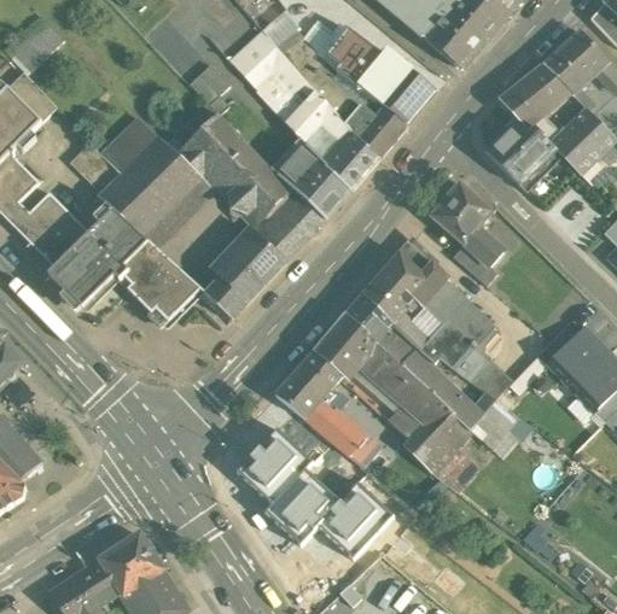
[(380,0),(458,63),(485,30),(489,34),(505,18),(483,0),(380,0)]
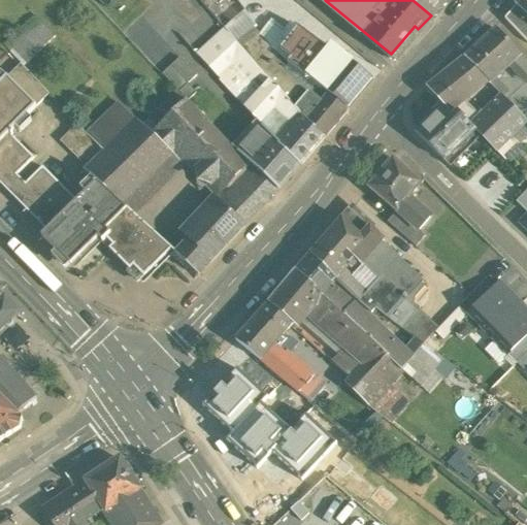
[(413,0),(431,15),(443,0),(413,0)]
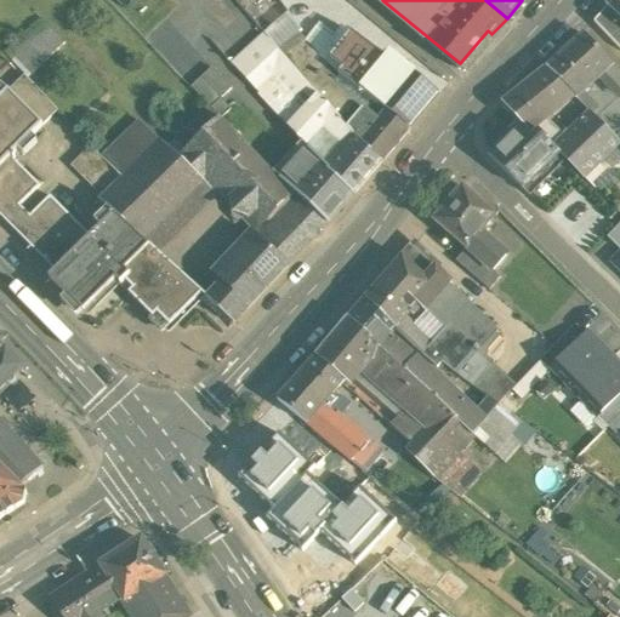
[(609,0),(607,4),(619,17),(619,0),(609,0)]
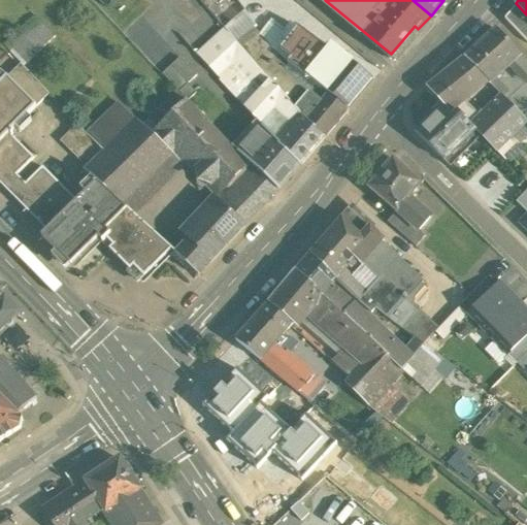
[(526,14),(516,3),(503,15),(526,39),(526,14)]
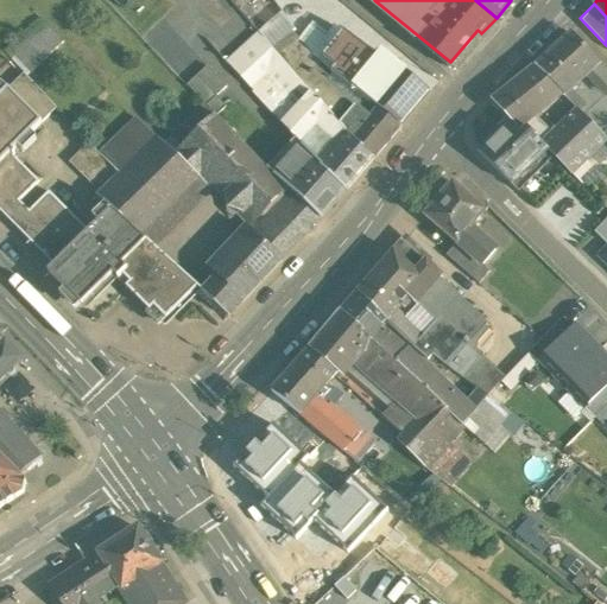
[(48,24),(30,42),(21,32),(4,50),(24,72),(26,74),(63,39),(48,24)]
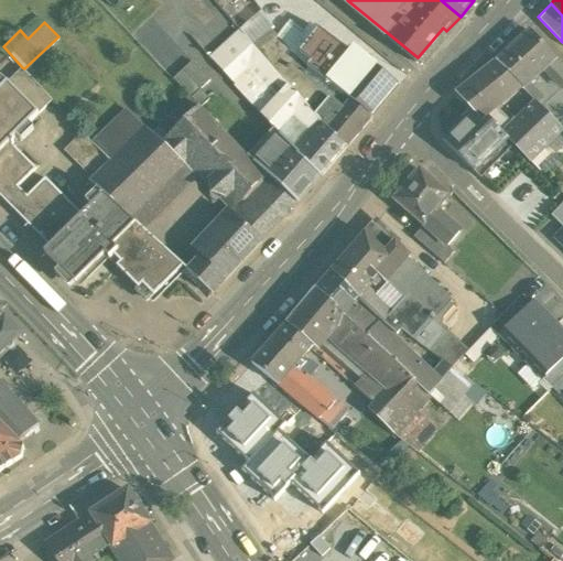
[(338,41),(317,25),(300,50),(312,60),(309,64),(317,72),(338,41)]
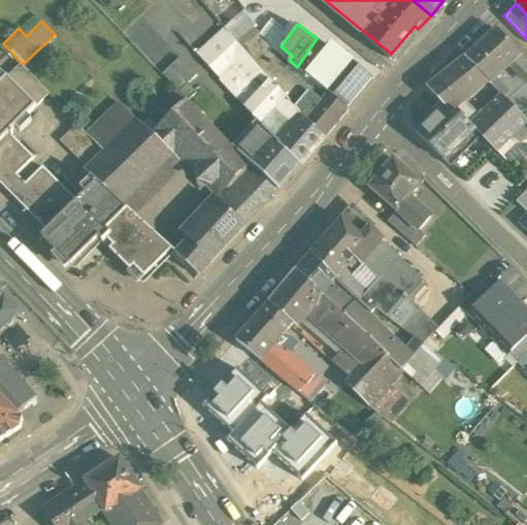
[(519,53),(494,26),(463,54),(481,71),(498,89),(503,85),(493,74),(511,60),(519,53)]
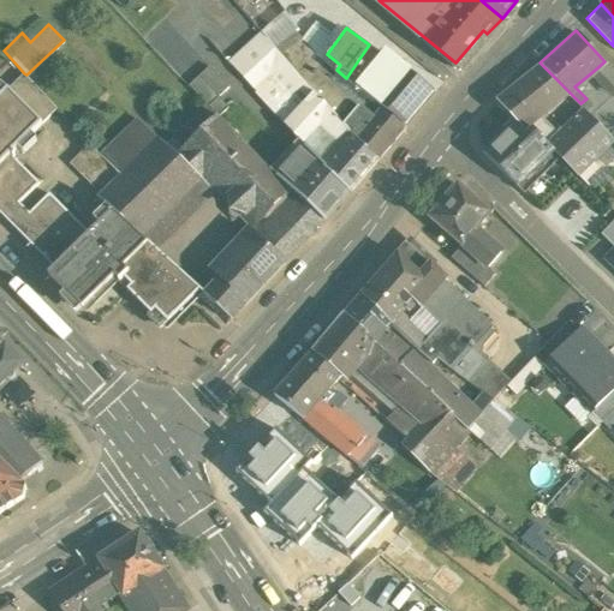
[(273,45),(262,31),(252,40),(282,73),(292,65),(273,45)]
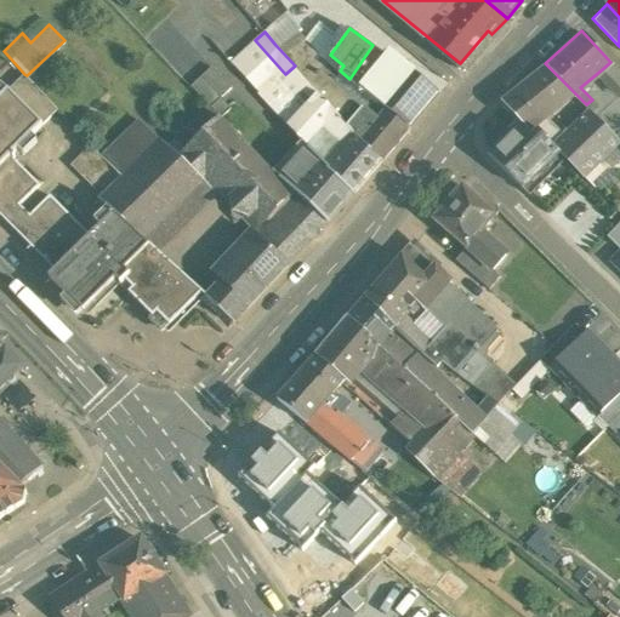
[(316,70),(285,36),(276,45),(295,66),(307,79),(316,70)]
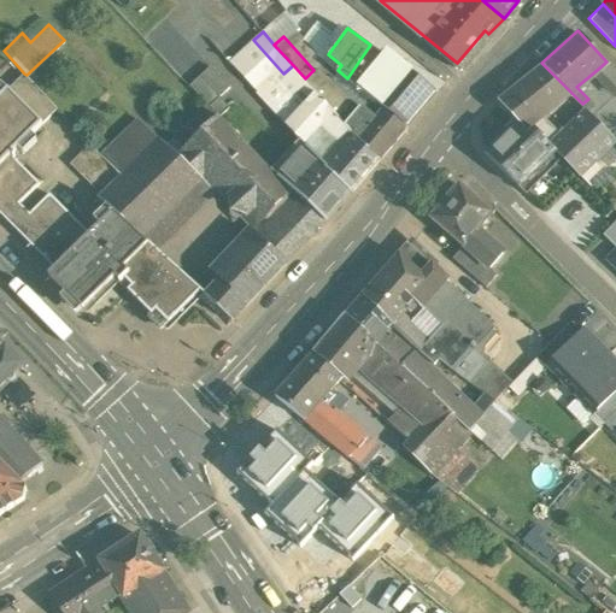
[(433,90),(388,53),(386,57),(370,45),(347,78),(369,94),(376,100),(405,124),(433,90)]
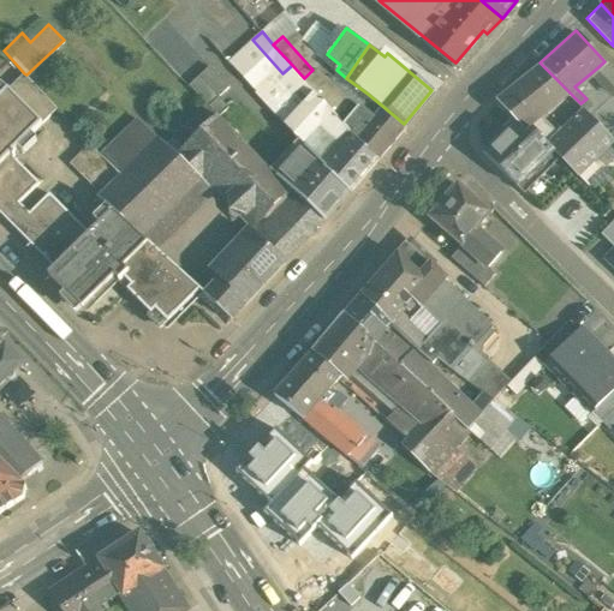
[(613,70),(604,61),(595,70),(613,89),(613,70)]
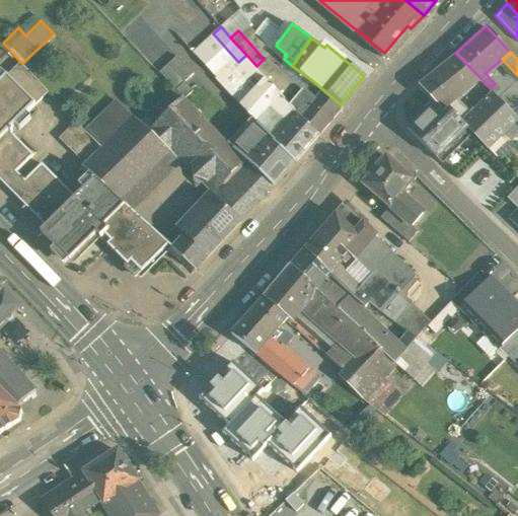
[(289,71),(270,53),(264,59),(256,66),(257,68),(266,77),(274,86),(281,79),(289,71)]
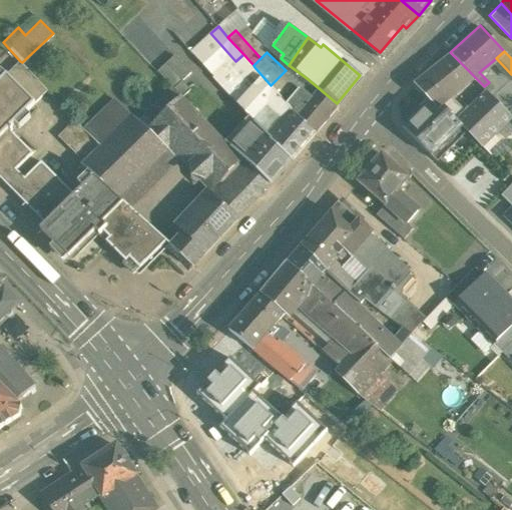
[(467,69),(450,52),(414,81),(429,97),(438,108),(444,104),(442,102),(451,94),(456,91),(452,86),(449,83),(454,80),(467,69)]
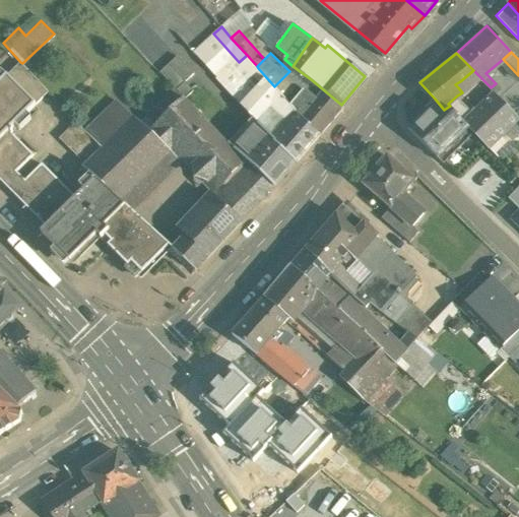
[(193,73),(177,55),(159,71),(175,88),(176,89),(185,81),(193,73)]
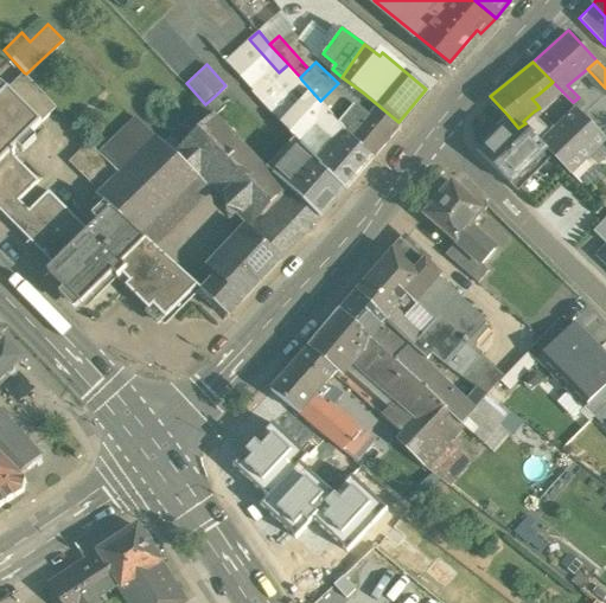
[(288,64),(279,72),(293,88),(298,83),(301,79),(300,77),(288,64)]
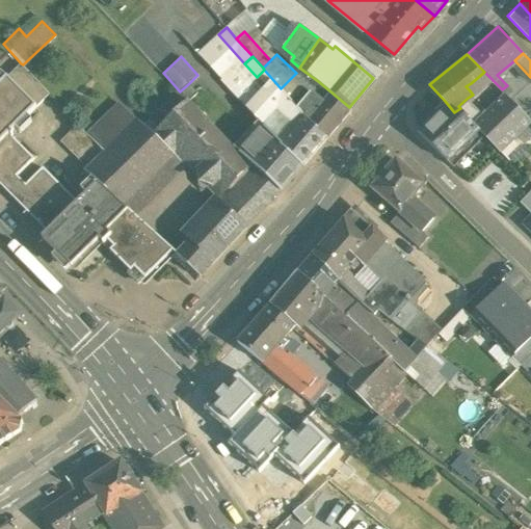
[(23,64),(21,63),(7,76),(36,105),(50,93),(23,64)]
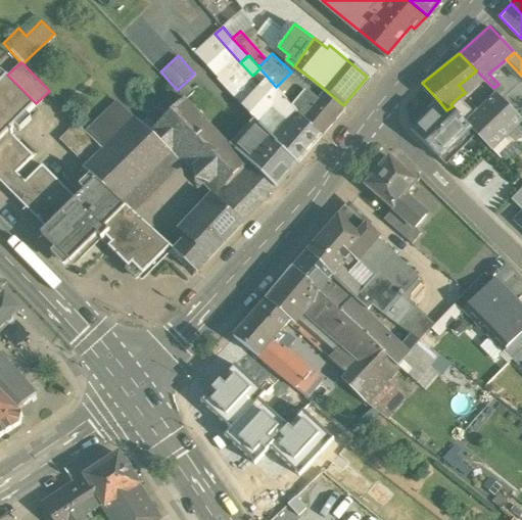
[(268,78),(259,68),(256,72),(259,75),(258,78),(263,83),(268,78)]
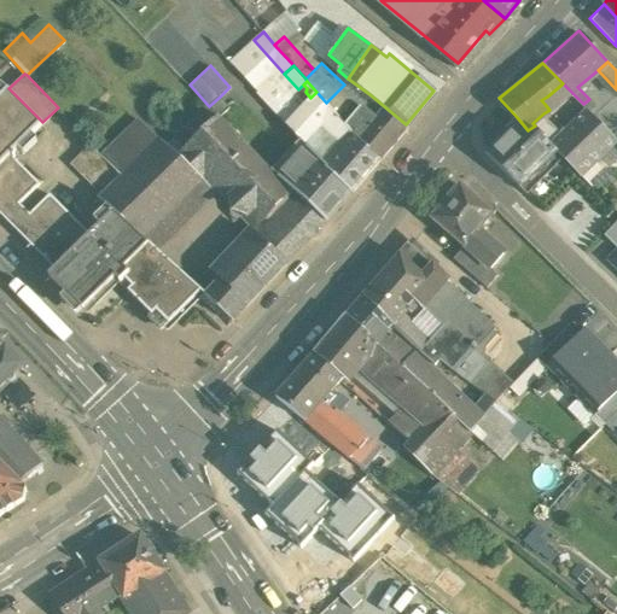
[(42,122),(9,88),(0,97),(0,163),(11,153),(42,122)]
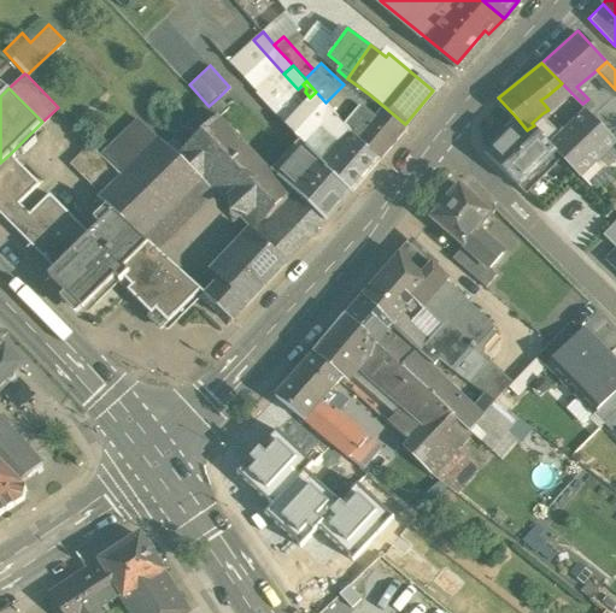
[(615,89),(590,112),(614,136),(615,137),(615,89)]
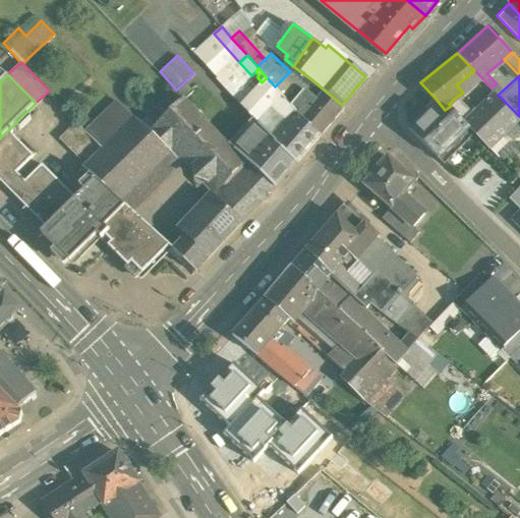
[(298,94),(282,79),(275,87),(284,97),(285,97),(290,103),(298,94)]
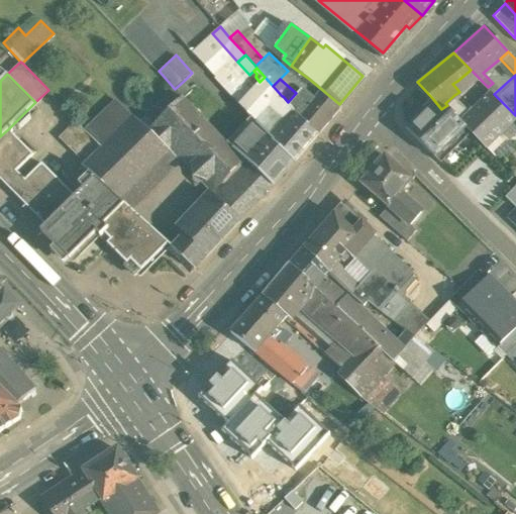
[(184,81),(175,89),(182,96),(183,98),(192,90),(184,81)]
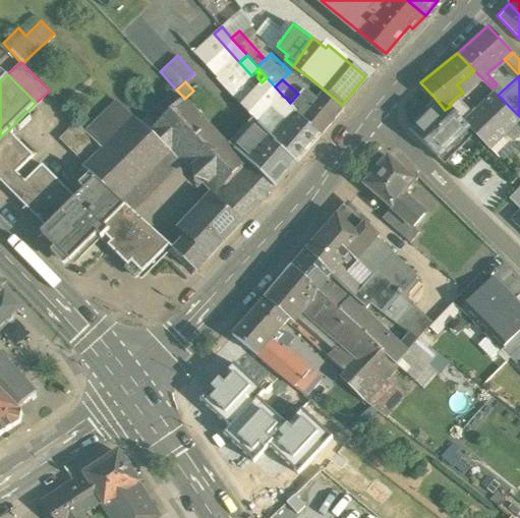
[(240,82),(232,90),(237,97),(248,88),(240,82)]
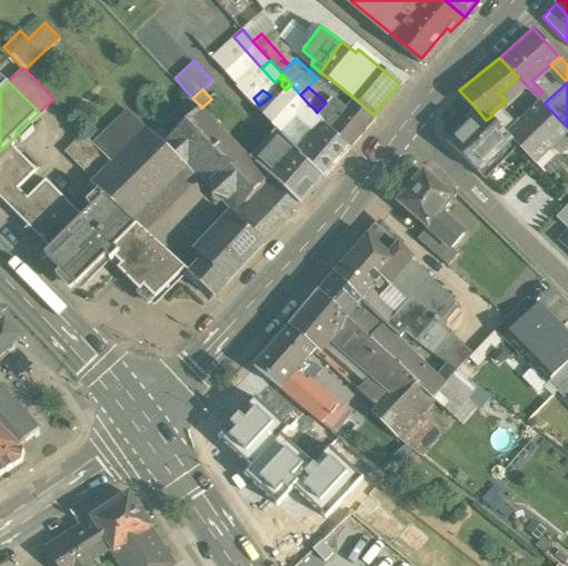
[(342,97),(336,91),(326,102),(317,112),(324,119),(322,119),(348,145),(369,120),(342,97)]
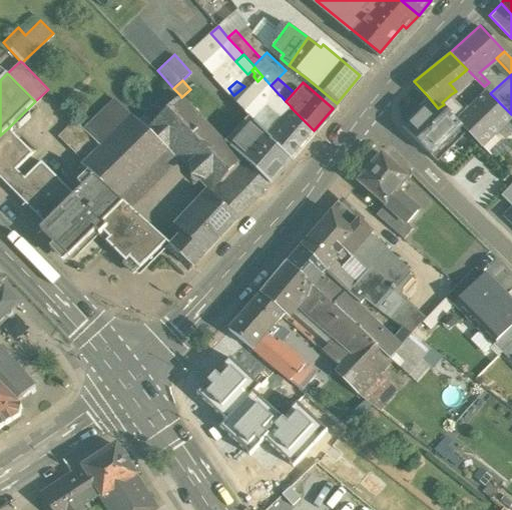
[(337,103),(313,83),(309,87),(333,108),(337,103)]
